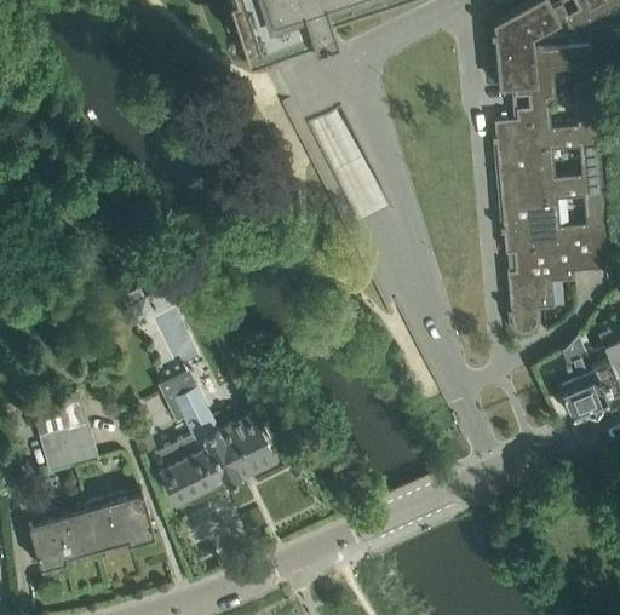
[(214,0),(231,51),(259,42),(264,41),(305,125),(325,115),(340,107),(303,34),(406,0),(214,0)]
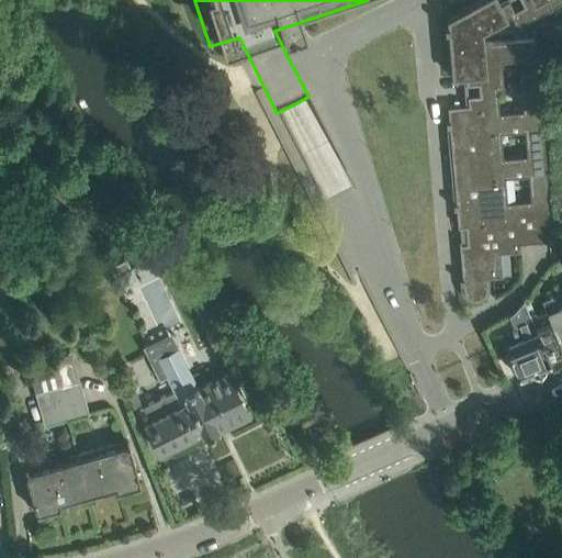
[(501,9),(495,0),(485,0),(446,22),(447,29),(444,29),(447,52),(481,48),(480,34),(483,32),(510,18),(517,29),(526,24),(518,12),(514,14),(508,4),(501,9)]
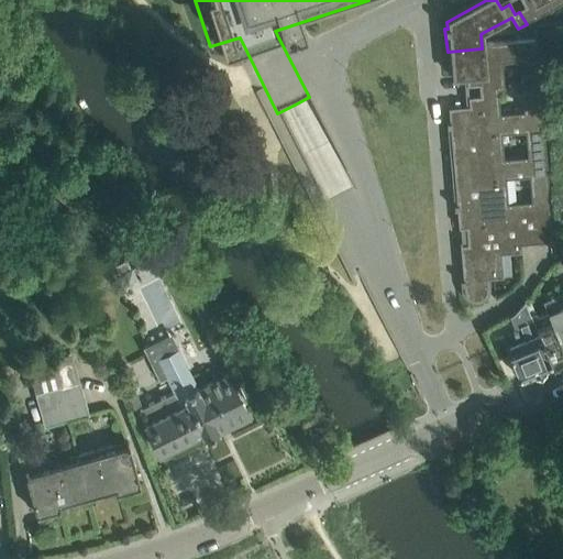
[(527,24),(562,3),(562,1),(562,0),(519,0),(525,9),(519,12),(527,24)]
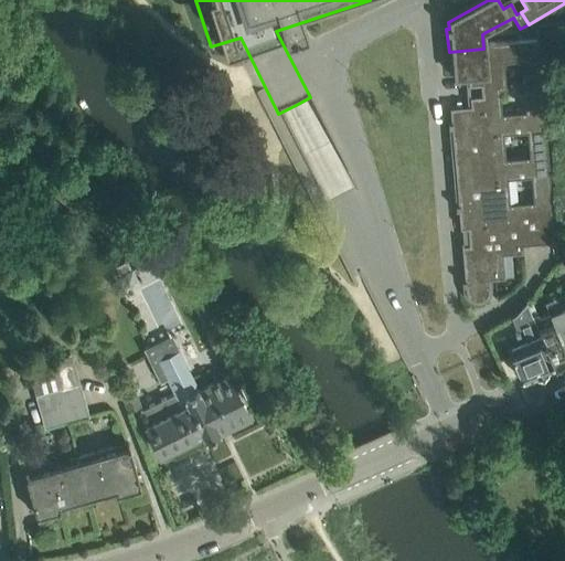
[(537,43),(483,49),(449,52),(454,75),(454,81),(468,80),(469,90),(480,88),(481,95),(500,93),(505,93),(503,66),(540,63),(537,43)]
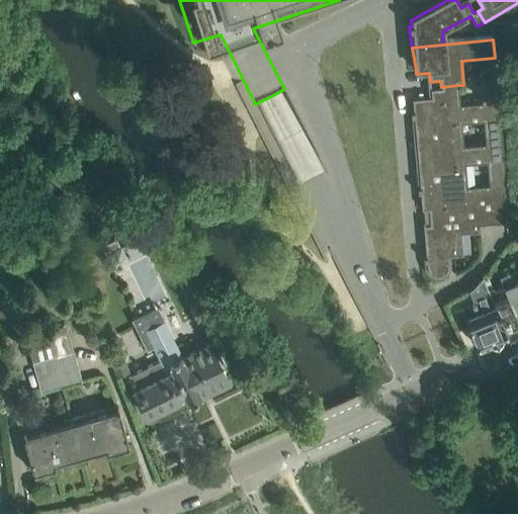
[(500,123),(497,80),(480,82),(482,106),(459,108),(458,85),(441,87),(441,91),(430,92),(431,100),(412,102),(413,114),(411,115),(411,119),(414,119),(415,131),(422,130),(422,131),(461,126),(483,124),(500,123)]
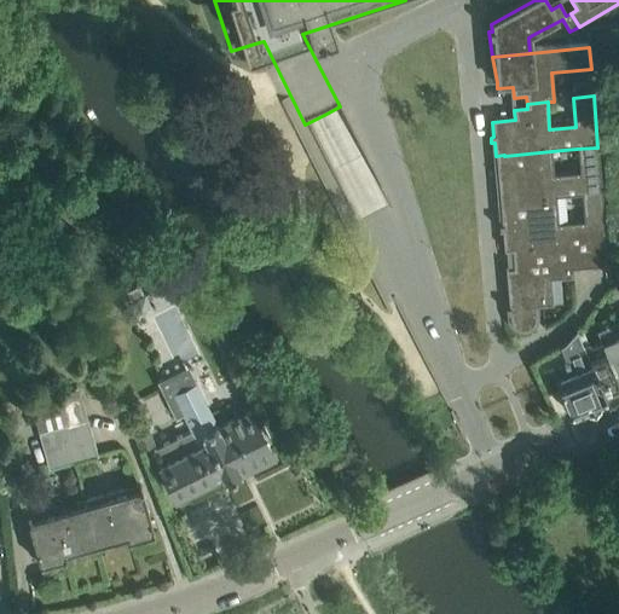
[(601,179),(597,148),(577,149),(579,175),(554,178),(551,151),(504,156),(505,171),(497,171),(497,177),(493,177),(496,200),(499,200),(499,204),(508,204),(555,201),(582,198),(602,196),(601,179)]
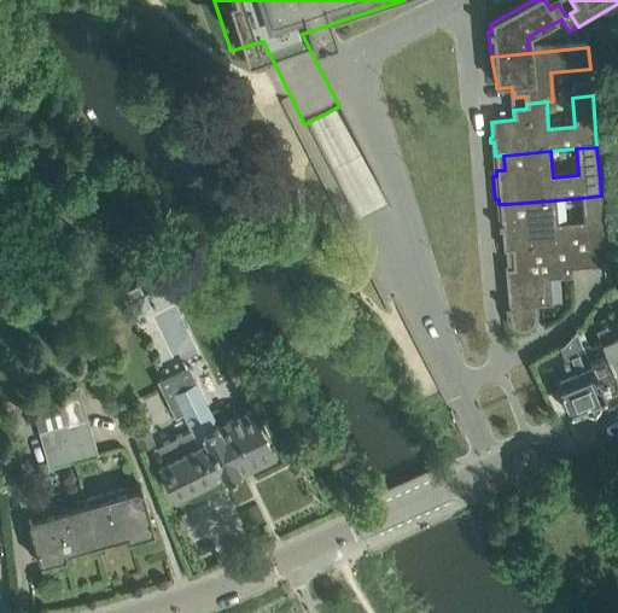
[(605,245),(601,196),(581,198),(583,225),(557,227),(554,200),(507,204),(508,219),(500,220),(500,221),(501,227),(497,227),(499,233),(501,233),(503,254),(511,254),(605,245)]
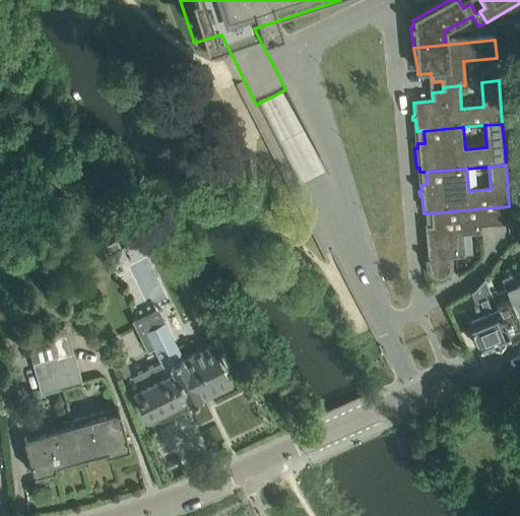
[(511,227),(509,206),(430,213),(432,229),(426,229),(425,229),(428,260),(425,261),(425,265),(428,265),(428,269),(429,271),(429,273),(430,275),(432,277),(433,278),(435,279),(437,279),(439,279),(441,279),(444,278),(446,277),(447,276),(448,274),(449,272),(450,270),(450,268),(449,260),(464,259),(463,238),(482,236),(481,229),(510,227),(511,227)]
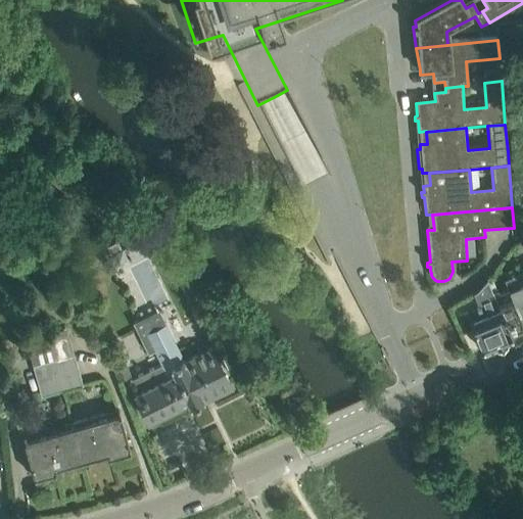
[(121,244),(106,252),(116,275),(130,268),(121,244)]
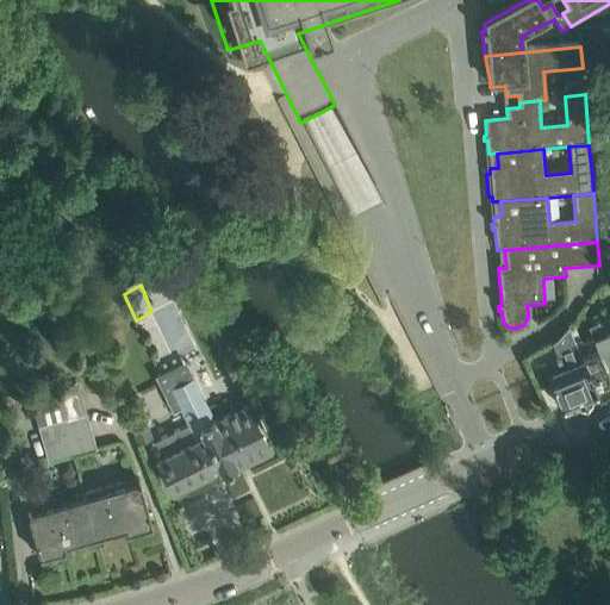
[(609,319),(609,318),(589,328),(595,341),(595,342),(609,379),(609,319)]
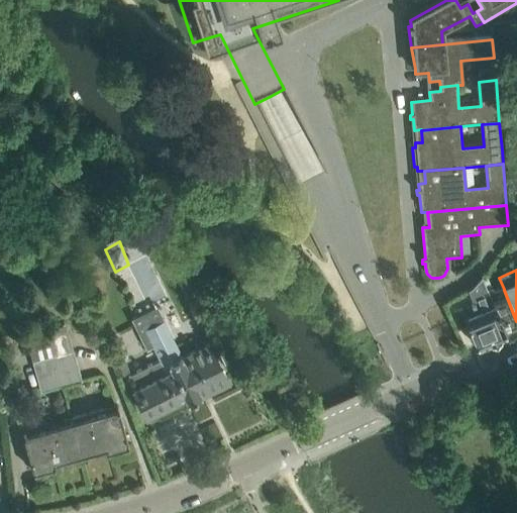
[(486,277),(483,281),(487,292),(496,310),(508,338),(516,333),(516,321),(504,290),(494,294),(492,290),(492,291),(486,277)]
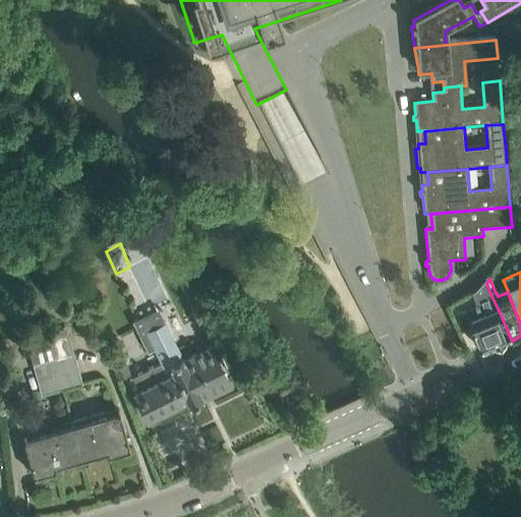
[(481,318),(468,324),(481,354),(512,341),(500,312),(490,294),(486,283),(485,281),(478,290),(474,293),(472,295),(477,307),(474,309),(476,313),(479,312),(481,318)]
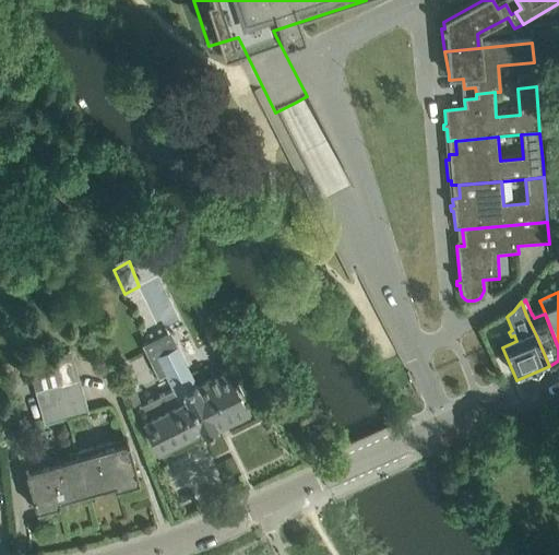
[(155,356),(170,386),(174,391),(195,436),(201,434),(204,439),(248,417),(239,401),(244,399),(238,388),(235,390),(227,373),(198,387),(177,345),(155,356)]
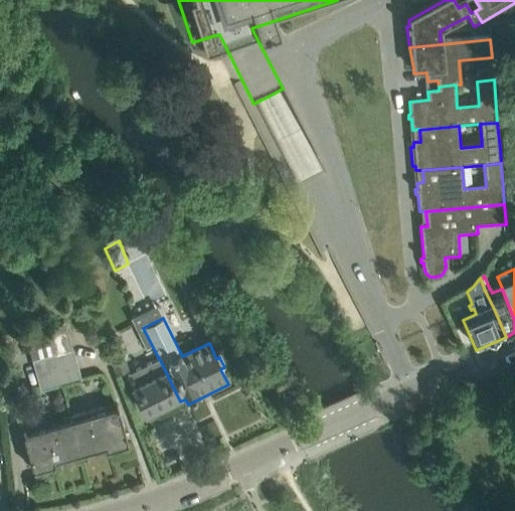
[(48,335),(26,341),(41,393),(81,381),(70,339),(51,344),(48,335)]
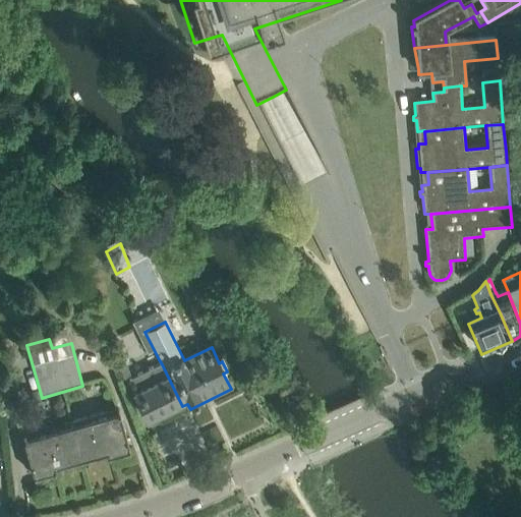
[(122,352),(109,357),(118,382),(131,377),(122,352)]
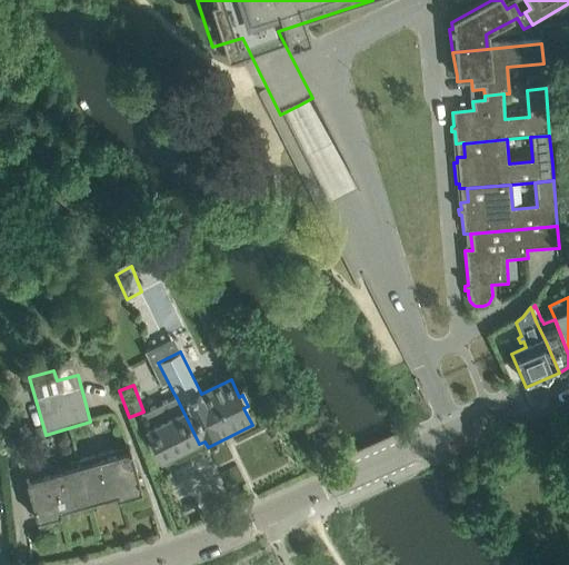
[(199,444),(177,398),(141,417),(148,429),(146,430),(161,463),(199,444)]
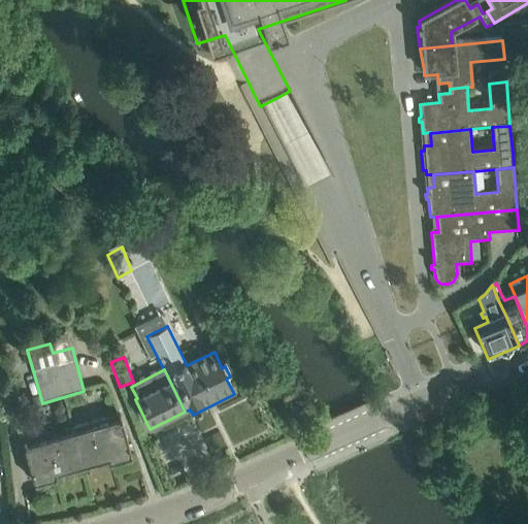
[(131,458),(120,420),(96,426),(105,461),(108,460),(109,464),(131,458)]
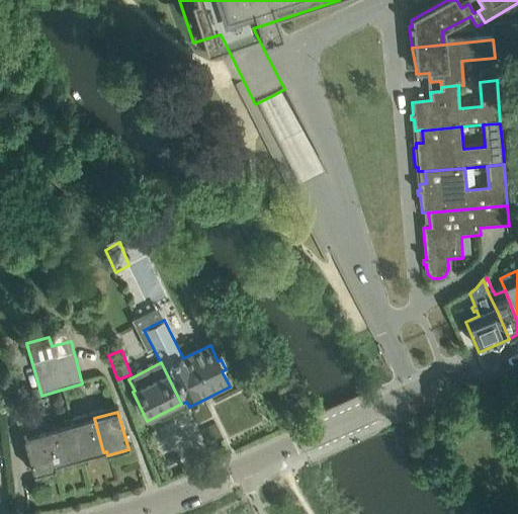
[(103,452),(94,418),(70,425),(80,458),(103,452)]
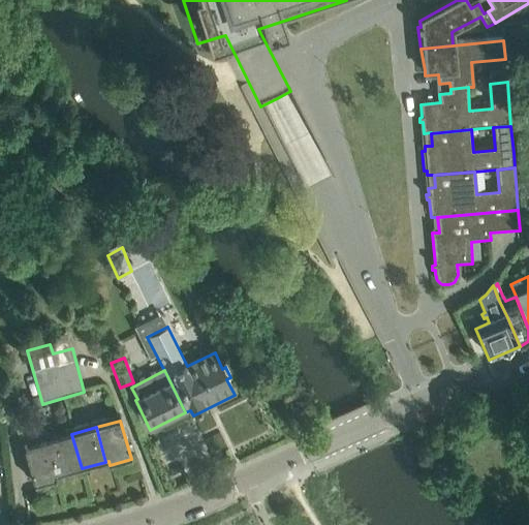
[(82,468),(71,434),(48,440),(57,475),(82,468)]
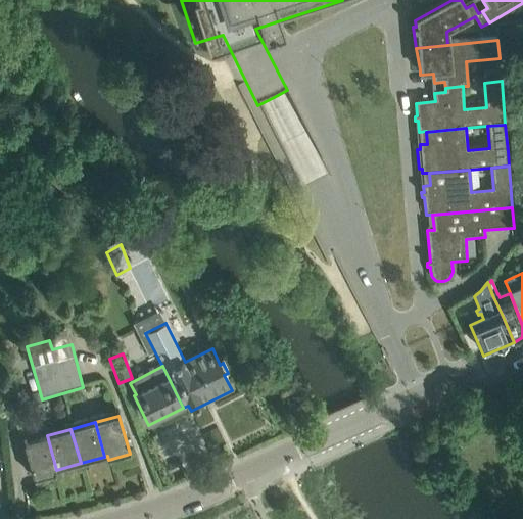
[(56,470),(47,435),(24,442),(34,480),(55,474),(54,470),(56,470)]
